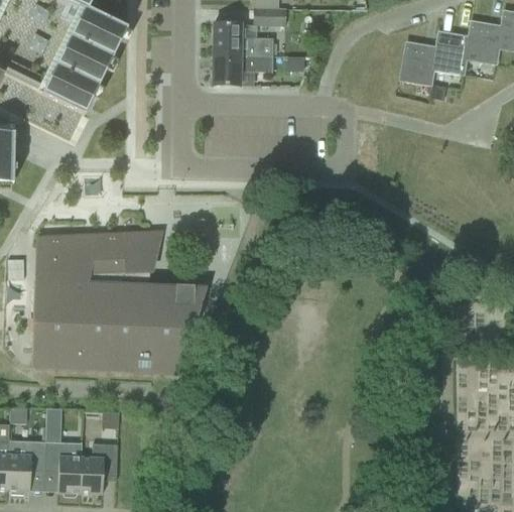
[(0,0),(0,107),(72,142),(128,27),(90,8),(89,8),(93,0),(0,0)]
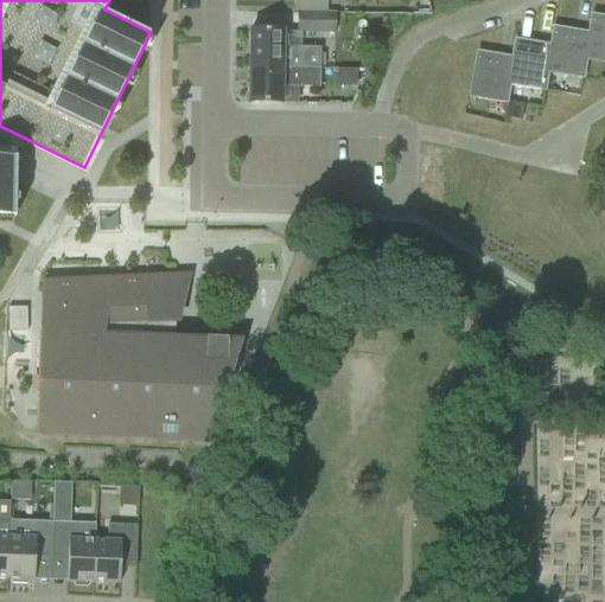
[(299,10),(299,29),(301,29),(318,30),(337,30),(337,11),(299,10)]
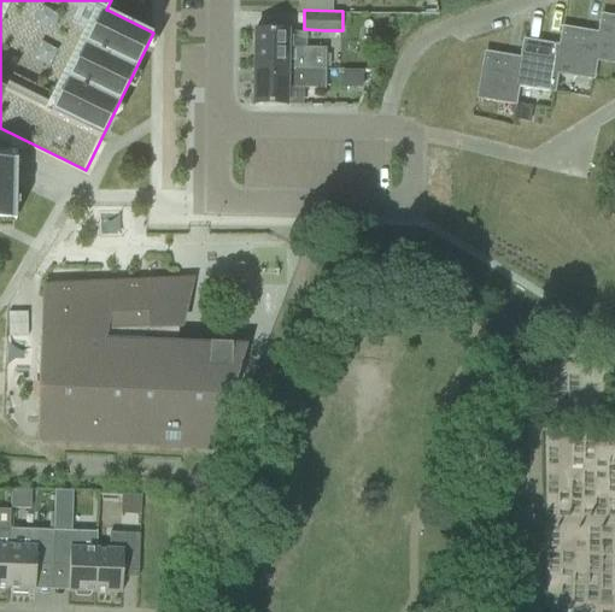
[(597,57),(614,60),(614,15),(603,13),(601,31),(597,57)]
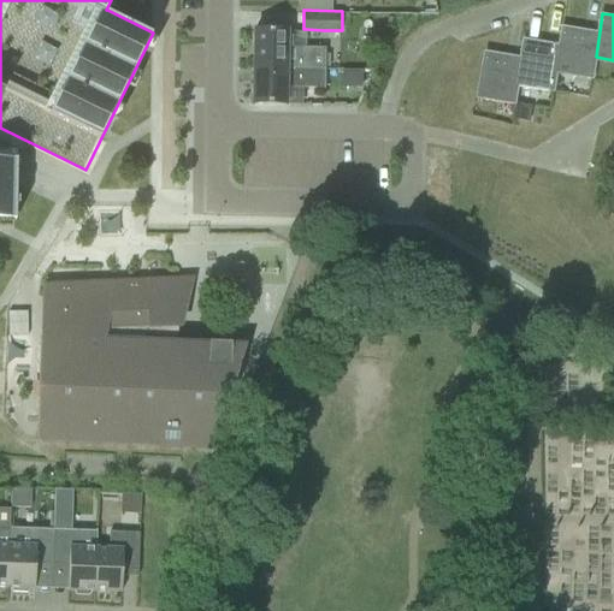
[(558,70),(592,76),(596,57),(600,31),(564,25),(561,45),(558,70)]
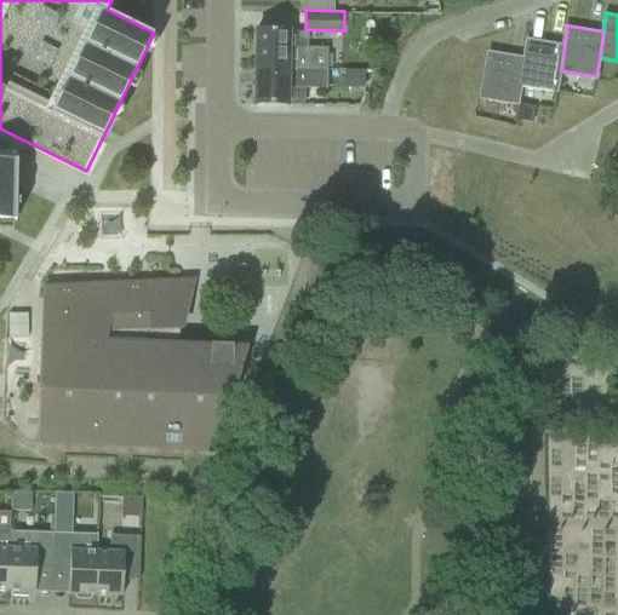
[(258,28),(257,65),(290,67),(330,67),(330,51),(330,46),(308,45),(305,45),(291,45),(291,29),(290,29),(282,29),(258,28)]
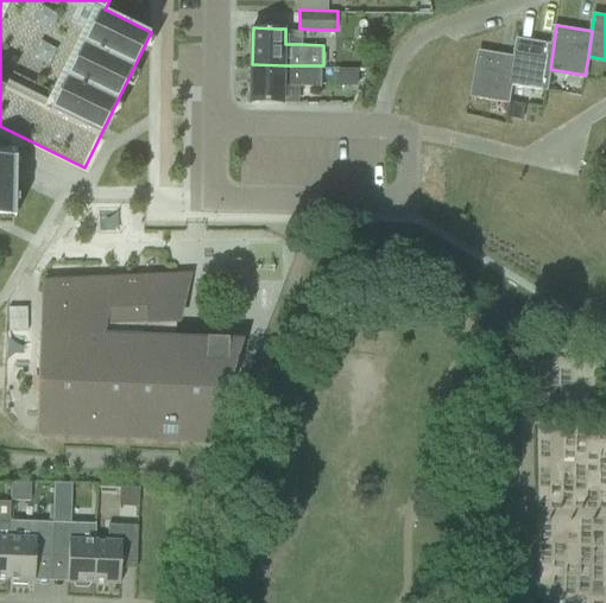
[(512,81),(547,87),(550,69),(554,44),(518,38),(515,56),(512,81)]
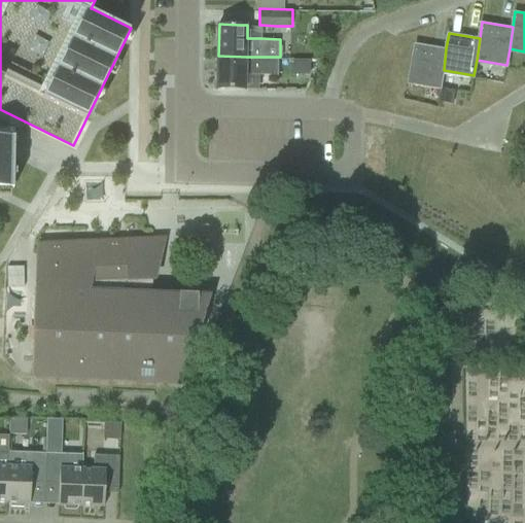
[(410,81),(441,86),(444,70),(446,48),(416,43),(410,81)]
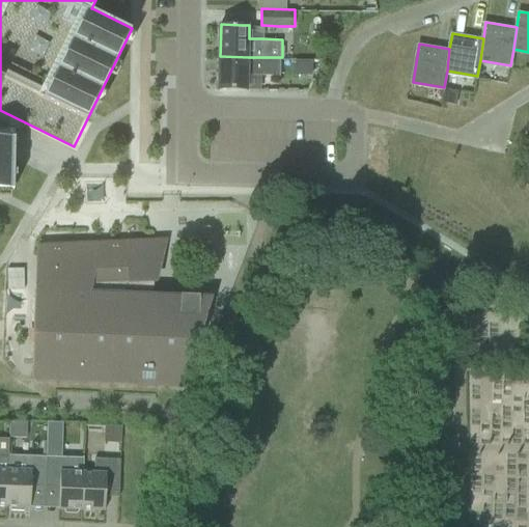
[(219,88),(248,88),(248,74),(281,75),(282,57),(248,57),(220,56),(219,88)]
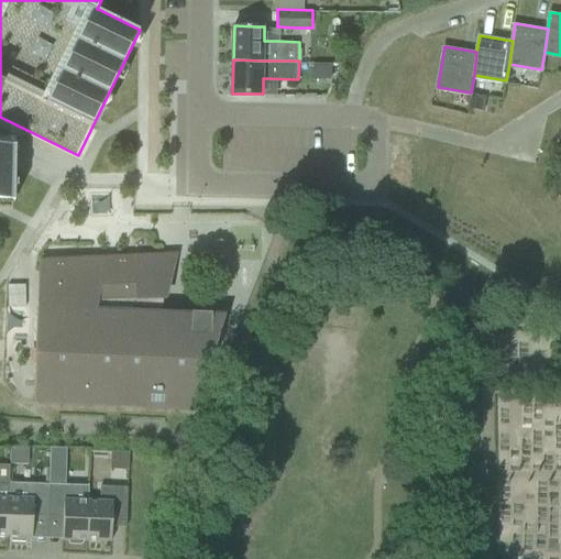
[(316,62),(316,77),(334,77),(333,62),(316,62)]
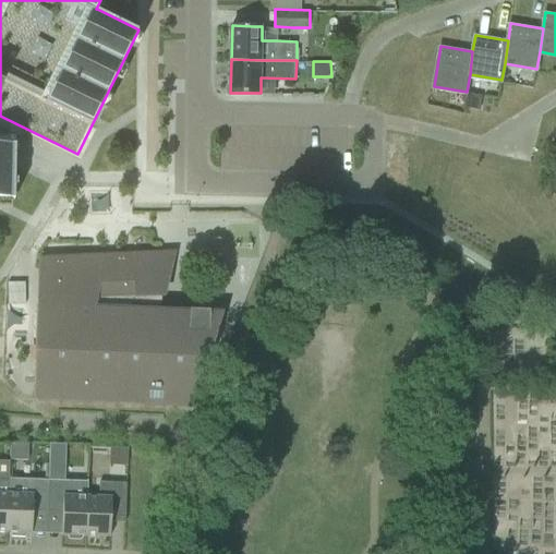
[(468,91),(464,105),(481,108),(484,94),(468,91)]
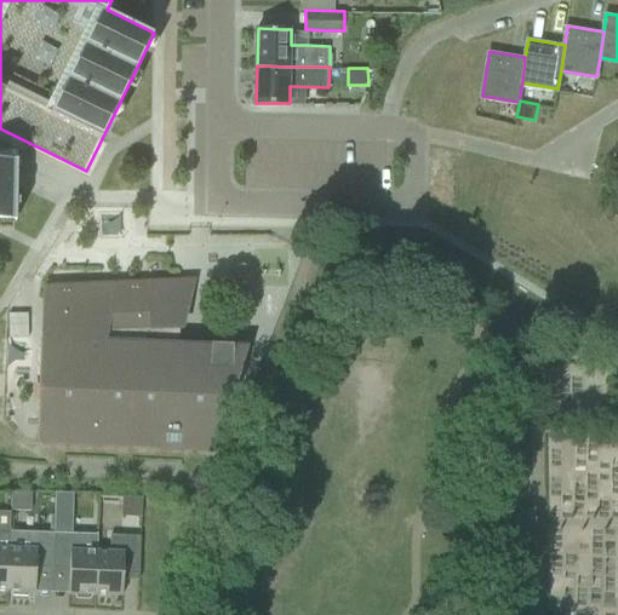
[(0,160),(0,220),(17,222),(18,160),(0,160)]
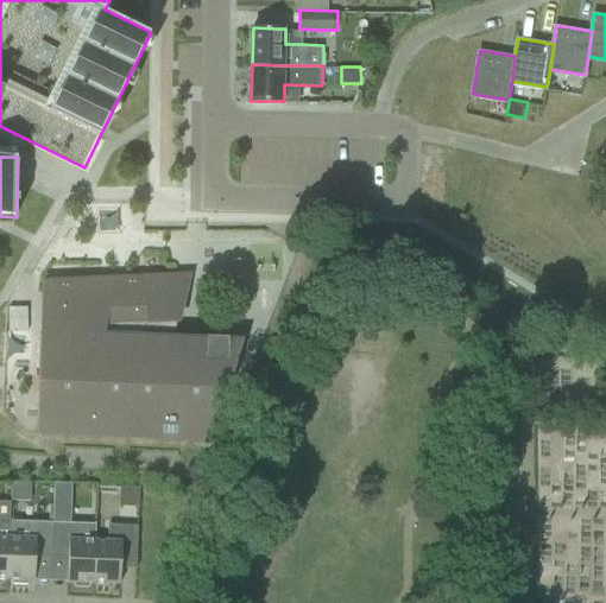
[(49,432),(209,439),(216,417),(240,340),(166,336),(166,321),(177,319),(188,275),(127,272),(124,287),(115,285),(117,278),(46,281),(54,331),(42,331),(38,423),(50,423),(49,432)]
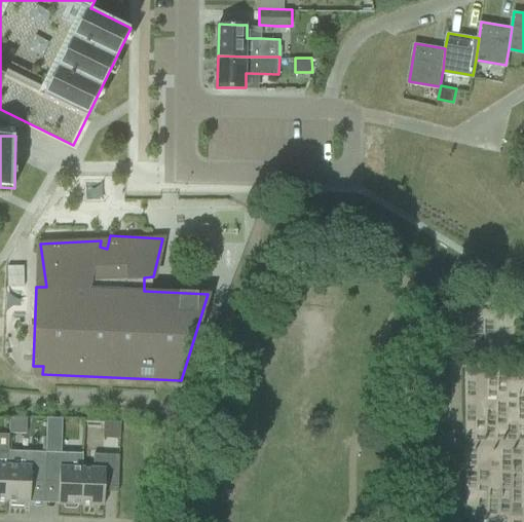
[(8,264),(9,285),(26,284),(26,263),(8,264)]
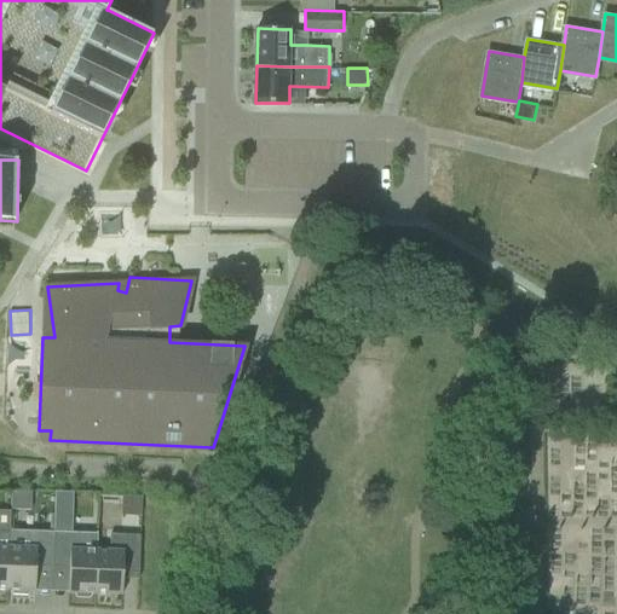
[(132,504),(143,505),(144,493),(133,493),(132,504)]
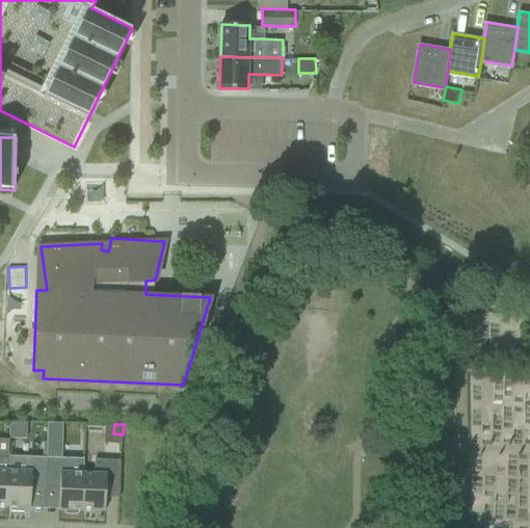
[(49,426),(49,440),(63,441),(63,438),(64,427),(50,426),(49,426)]
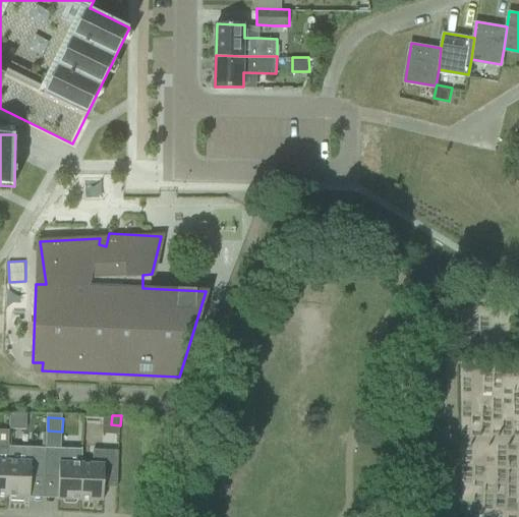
[(433,424),(433,449),(451,449),(450,424),(433,424)]
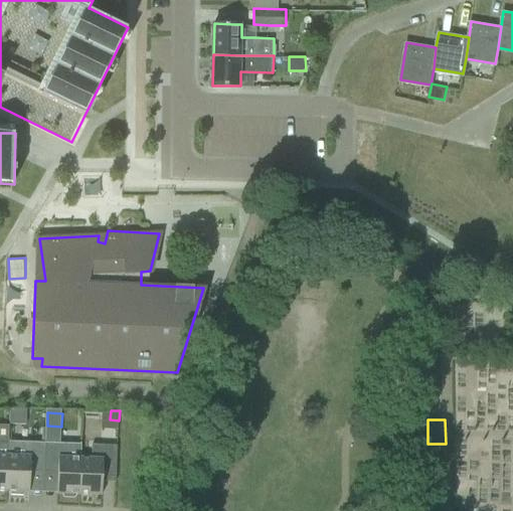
[(0,489),(8,490),(9,453),(10,438),(0,437),(0,489)]
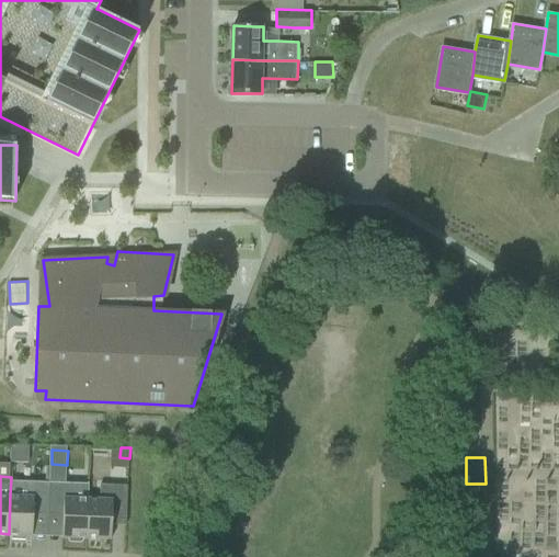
[(26,534),(33,535),(34,512),(49,513),(50,479),(22,478),(11,477),(10,493),(9,534),(13,534),(13,537),(27,538),(26,534)]
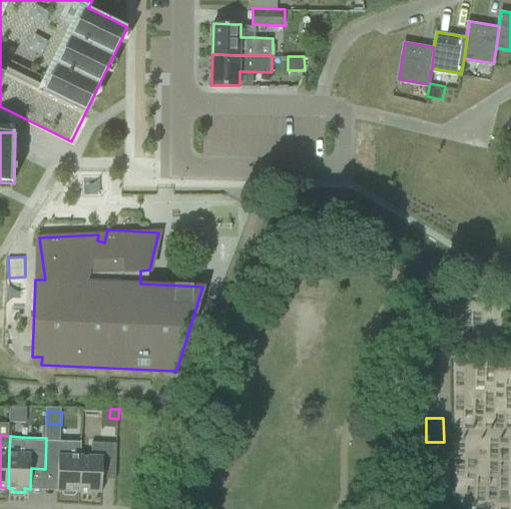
[(46,438),(45,469),(59,469),(58,490),(62,490),(64,494),(76,495),(78,490),(80,491),(82,439),(71,439),(59,439),(46,438)]
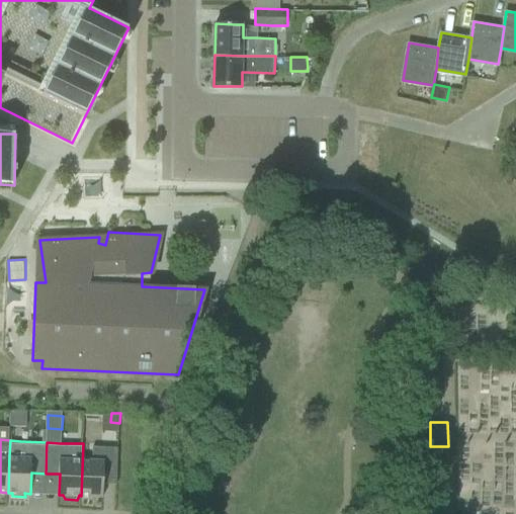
[(81,496),(103,496),(104,476),(118,476),(119,446),(94,445),(94,458),(83,458),(84,444),(83,443),(81,496)]
